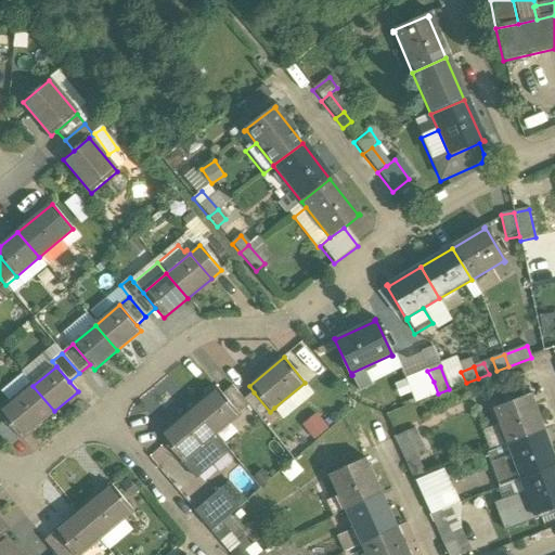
[(427,371),(407,379),(415,402),(438,394),(434,382),(427,371)]
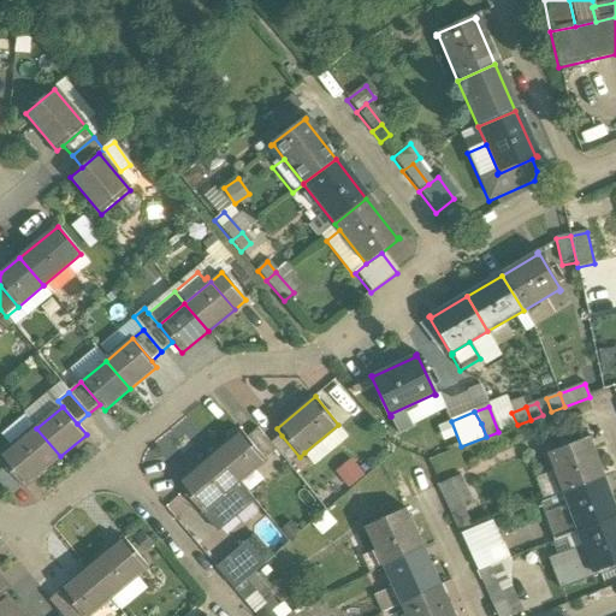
[(338,425),(304,452),(314,465),(348,436),(338,425)]
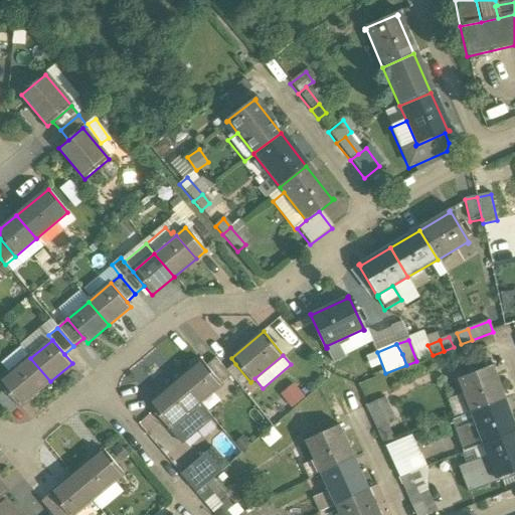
[(30,358),(0,383),(0,385),(18,407),(50,381),(30,358)]
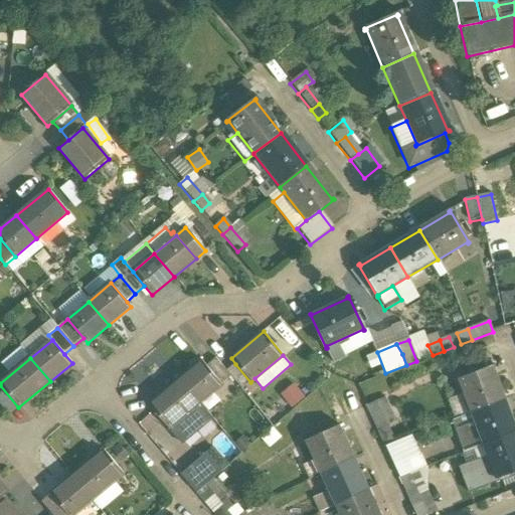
[(215,359),(207,366),(222,384),(231,377),(226,372),(215,359)]
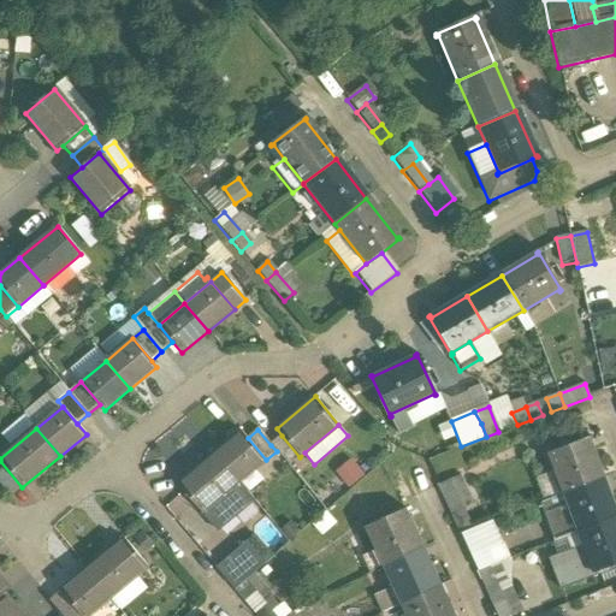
[(248,438),(242,432),(215,454),(240,483),(266,460),(248,438)]
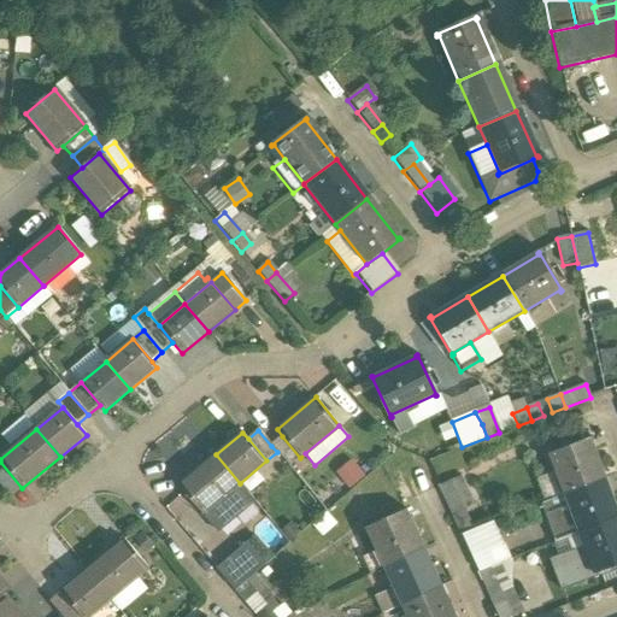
[(300,458),(282,436),(271,446),(277,452),(289,466),(300,458)]
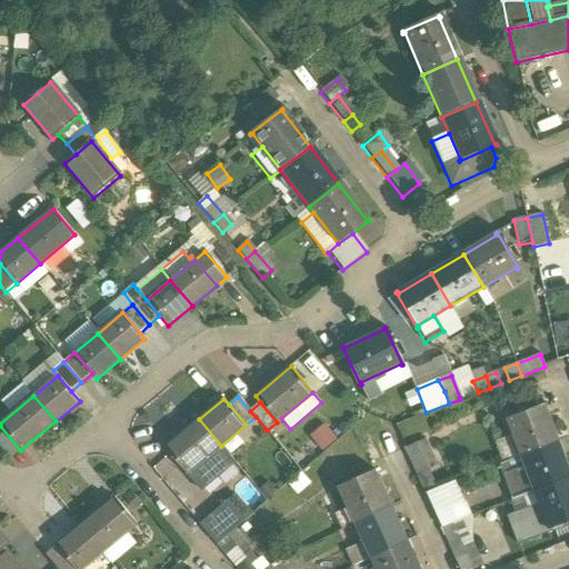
[(545,405),(507,419),(507,421),(509,420),(522,455),(557,441),(545,407),(546,406),(545,405)]
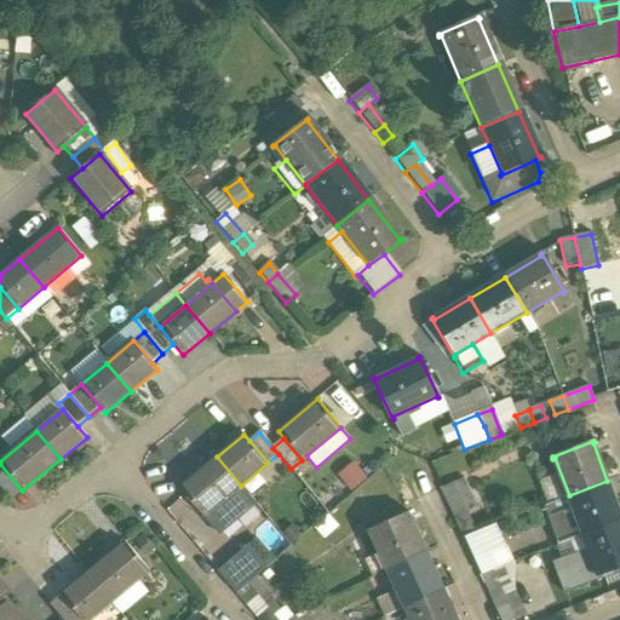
[(241,486),(217,457),(179,488),(204,516),(241,486)]
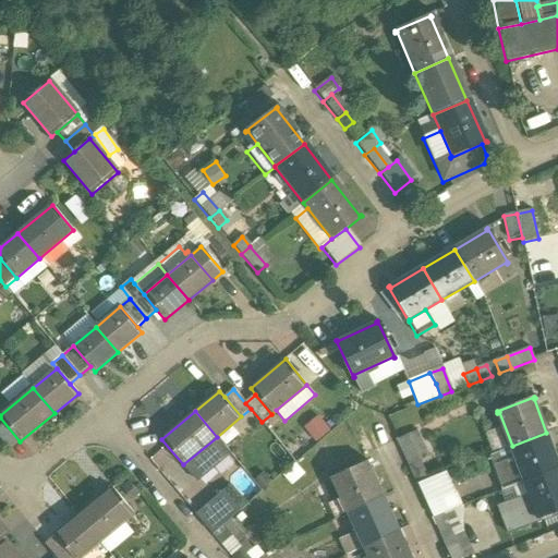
[(417,431),(397,440),(408,462),(420,457),(428,453),(417,431)]
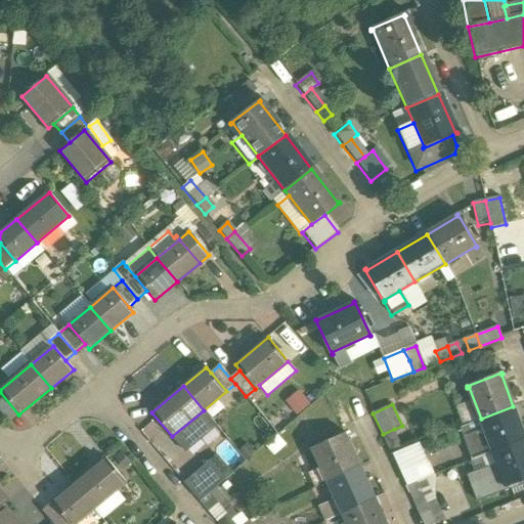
[(523,435),(513,406),(481,419),(493,452),(523,440),(523,435)]
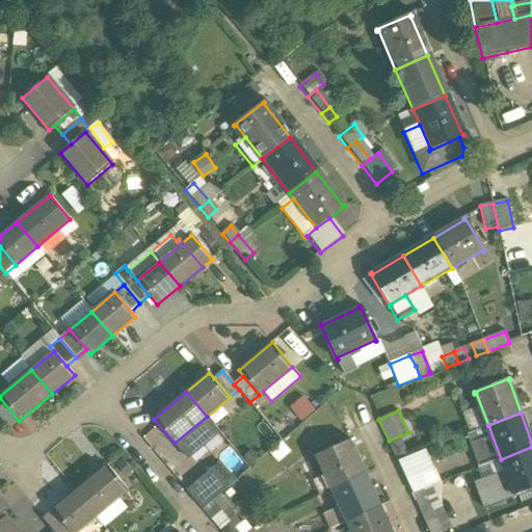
[(207,417),(175,443),(187,458),(219,432),(207,417)]
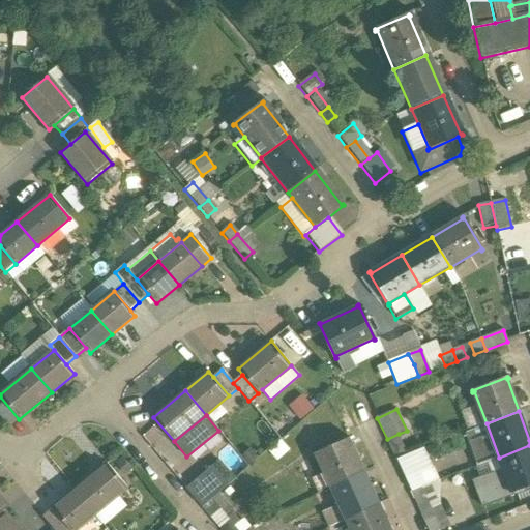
[(408,454),(399,434),(387,439),(396,460),(408,454)]
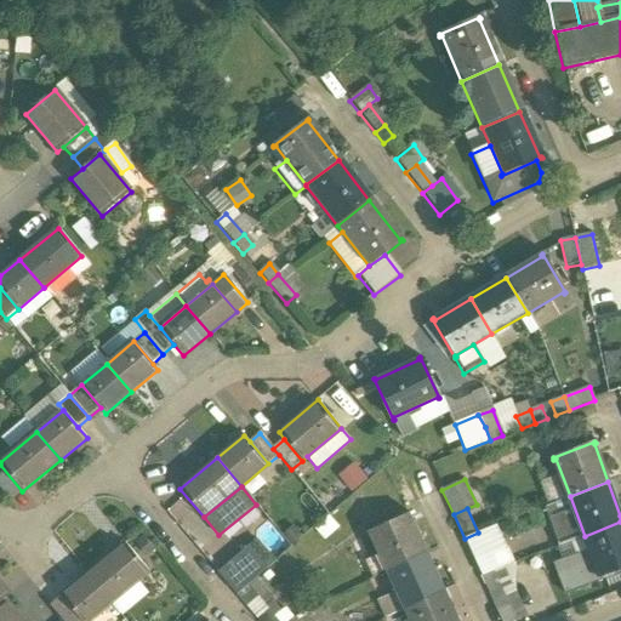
[(409,513),(369,531),(369,533),(370,533),(380,553),(388,570),(425,552),(408,514),(409,514),(409,513)]
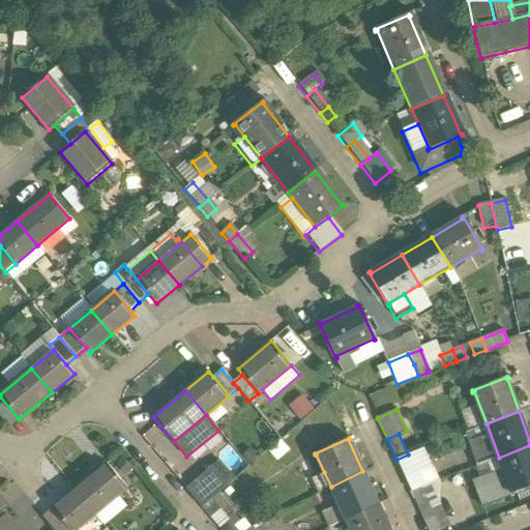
[(529,445),(499,458),(503,468),(512,492),(529,484),(529,445)]
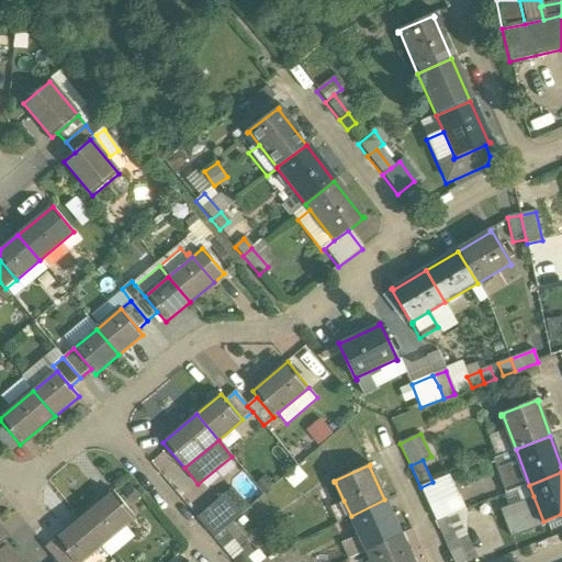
[(433,482),(420,487),(425,498),(436,521),(448,516),(465,509),(449,475),(433,482)]
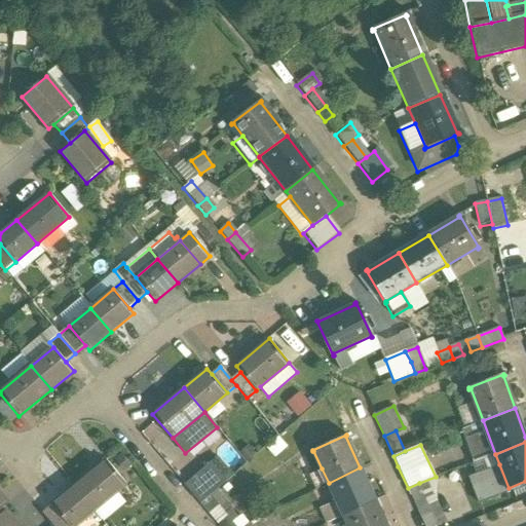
[(107,460),(75,487),(95,511),(126,484),(107,460)]
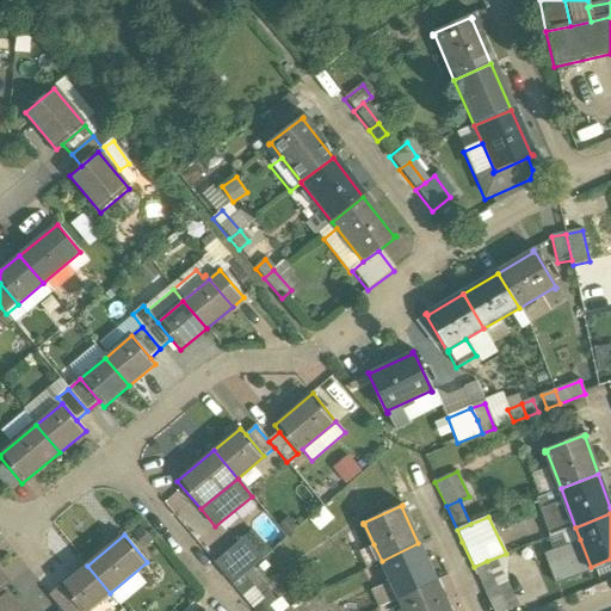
[(244,538),(215,563),(233,585),(252,569),(263,560),(244,538)]
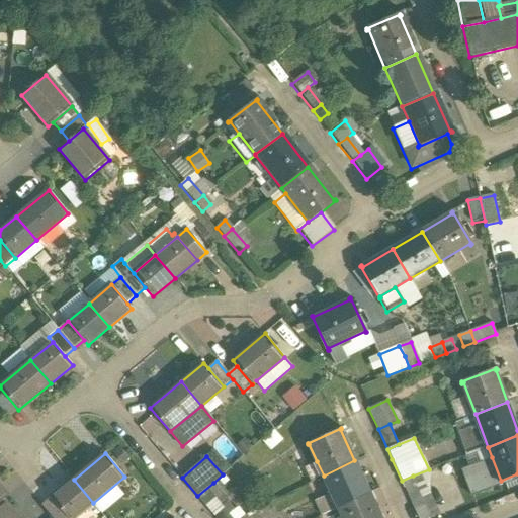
[(492,457),(461,469),(471,496),(502,484),(501,481),(492,457)]
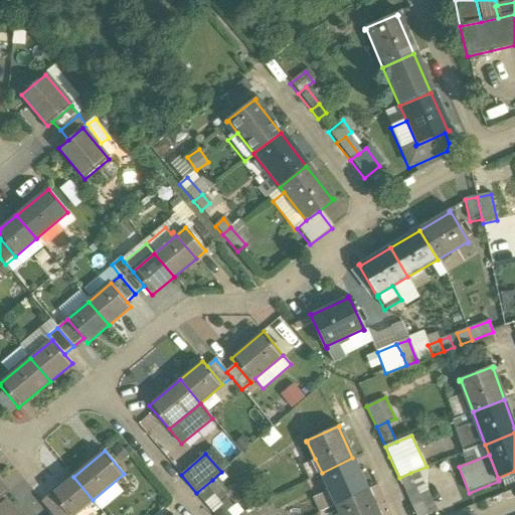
[(352,458),(322,473),(330,491),(336,504),(367,490),(352,458)]
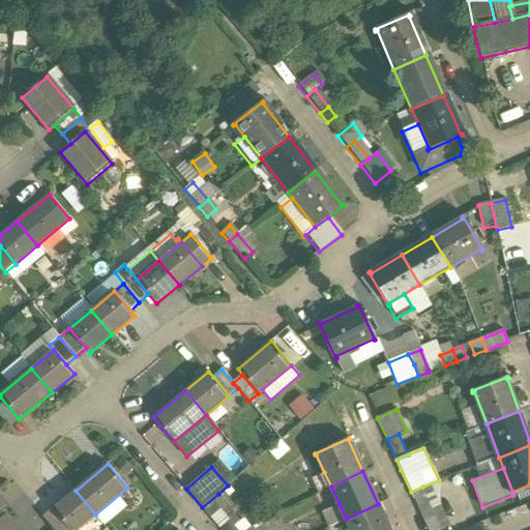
[(331,487),(324,472),(313,477),(320,493),(331,487)]
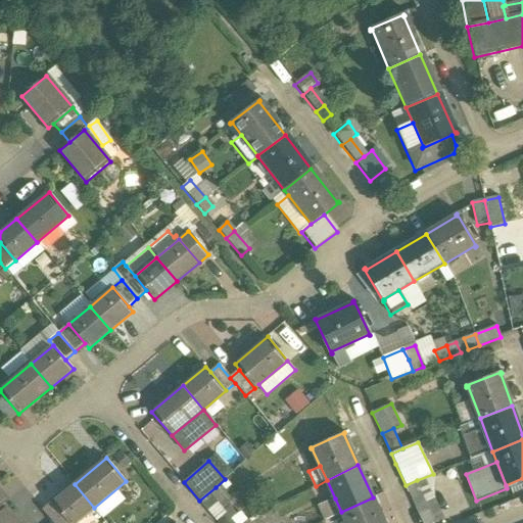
[(417,480),(406,485),(415,506),(427,501),(417,480)]
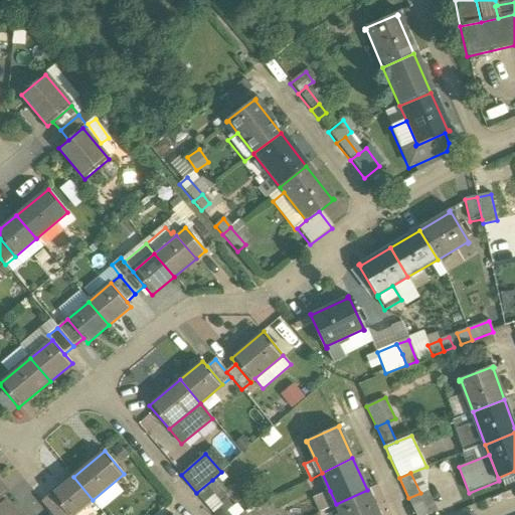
[(73,477),(52,494),(56,500),(68,514),(73,514),(93,500),(73,477)]
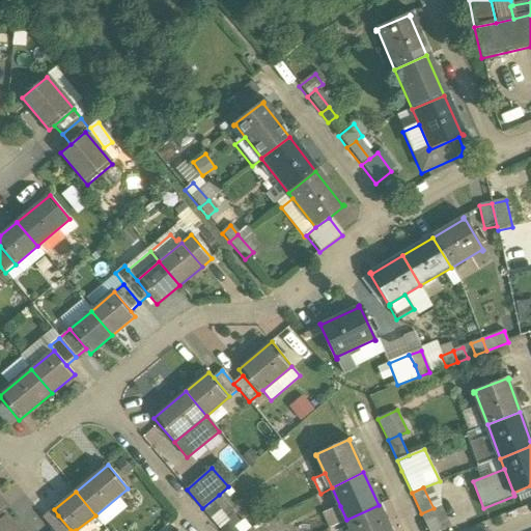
[(235,513),(219,495),(202,508),(219,527),(228,520),(235,513)]
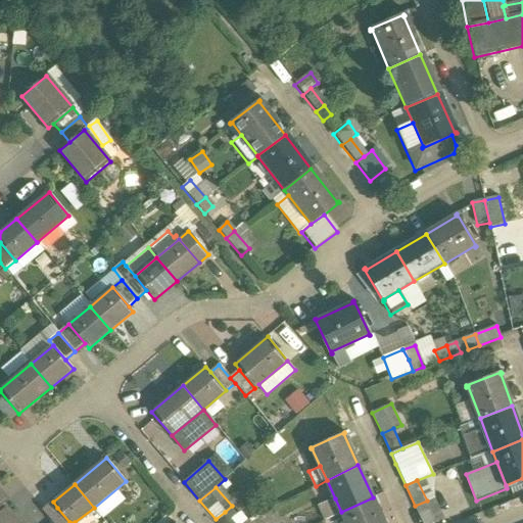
[(427,501),(415,506),(423,522),(432,522),(444,518),(434,496),(427,501)]
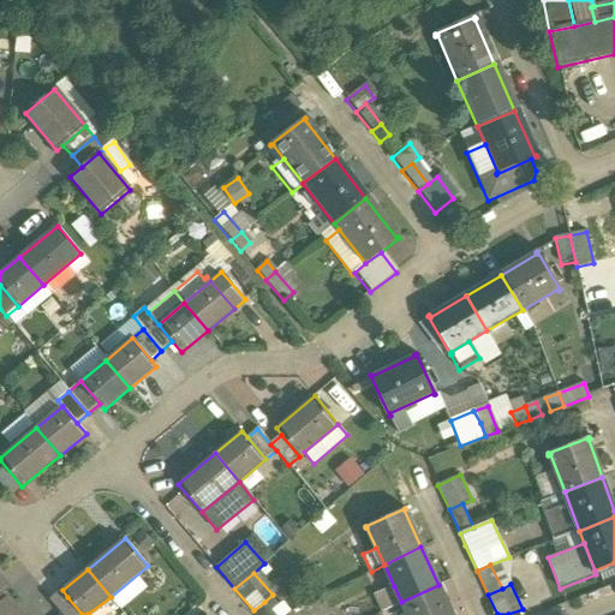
[(452,614),(439,585),(401,602),(401,603),(407,614),(452,614)]
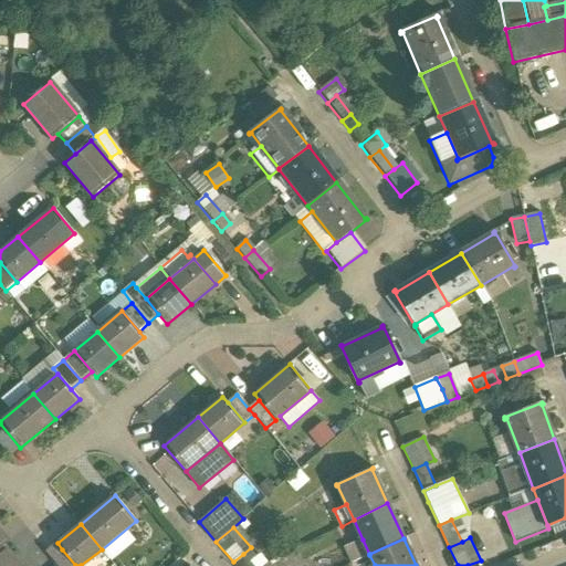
[(363,540),(346,547),(354,563),(369,555),(369,554),(363,540)]
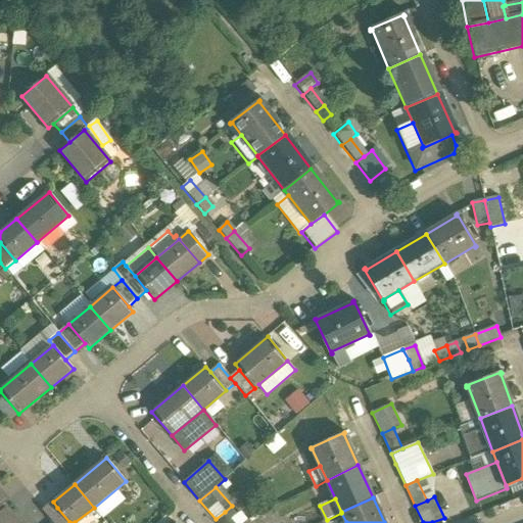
[(18,522),(3,504),(0,507),(0,522),(18,522)]
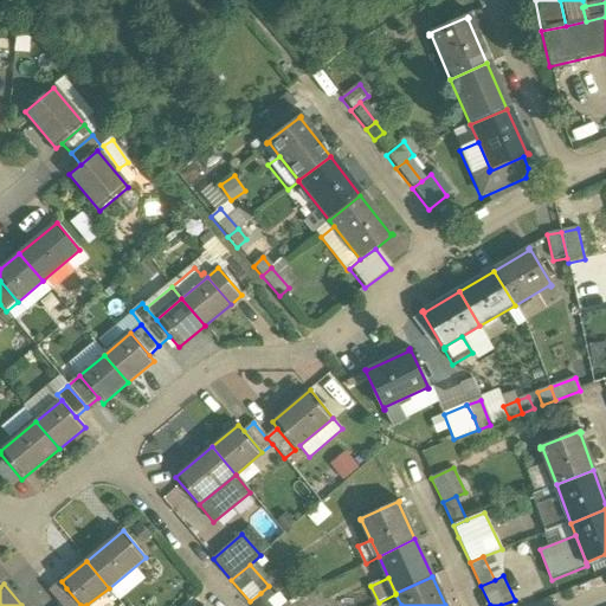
[(81,605),(66,588),(55,598),(62,605),(81,605)]
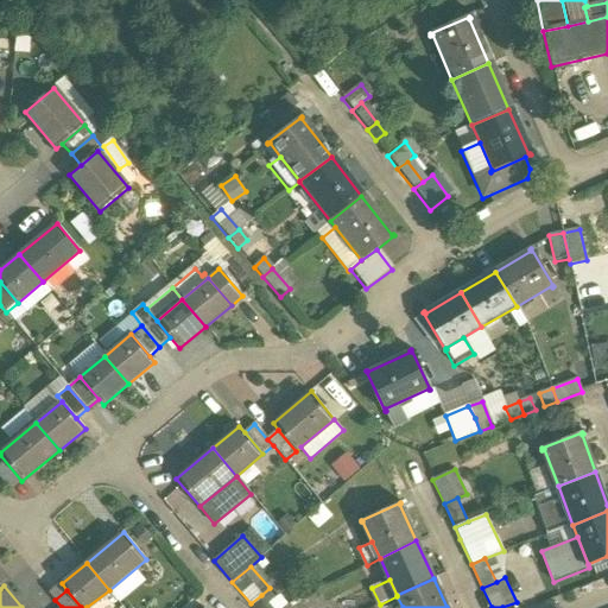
[(272,607),(261,595),(251,603),(253,607),(272,607)]
